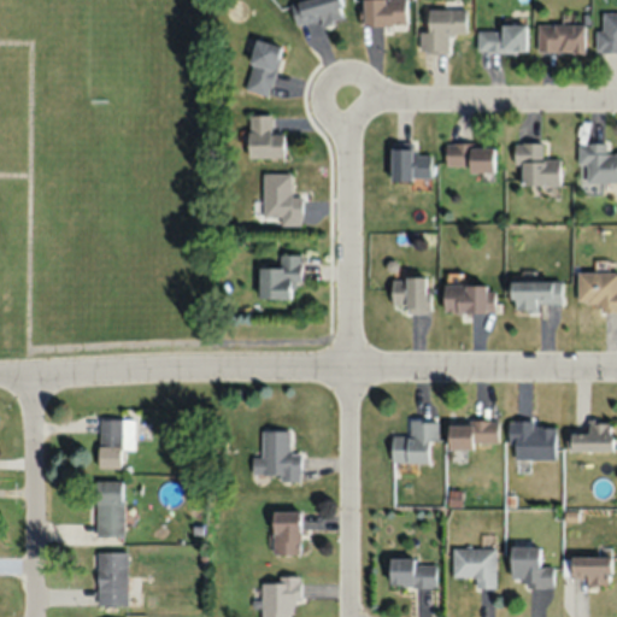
[(344,17),(340,0),(303,0),(291,4),(297,29),(344,17)]
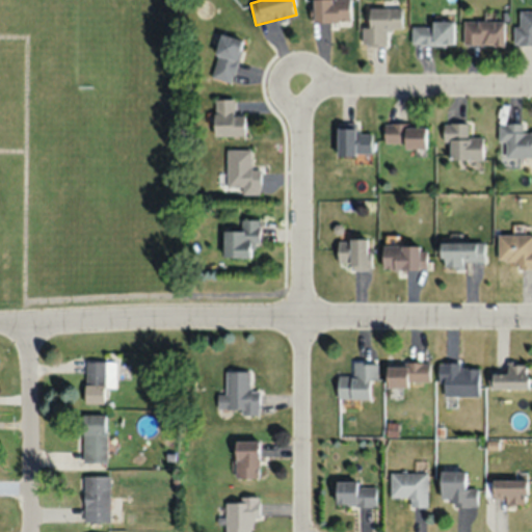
[(313,0),(313,23),(350,23),(349,0),(313,0)]
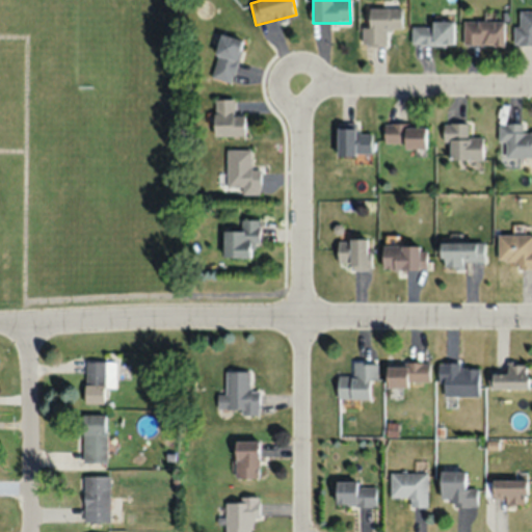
[(362,27),(362,45),(387,45),(387,29),(401,29),(401,7),(369,7),(369,27),(362,27)]
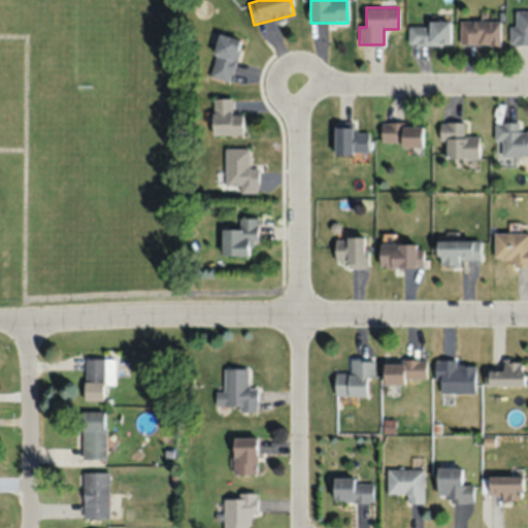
[(527,10),(515,10),(515,27),(509,27),(509,44),(527,44),(527,10)]
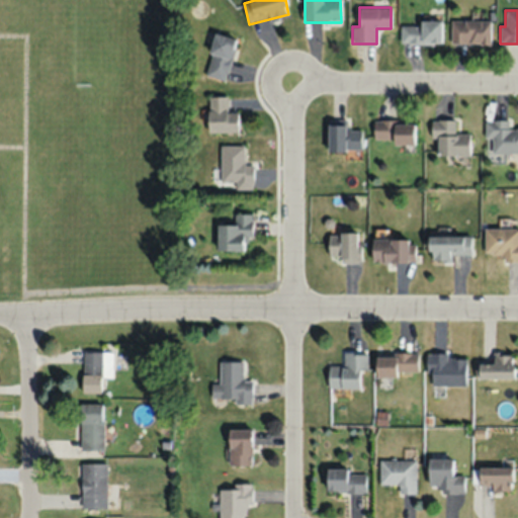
[(442,45),(442,21),(420,21),(420,25),(401,25),(401,45),(442,45)]
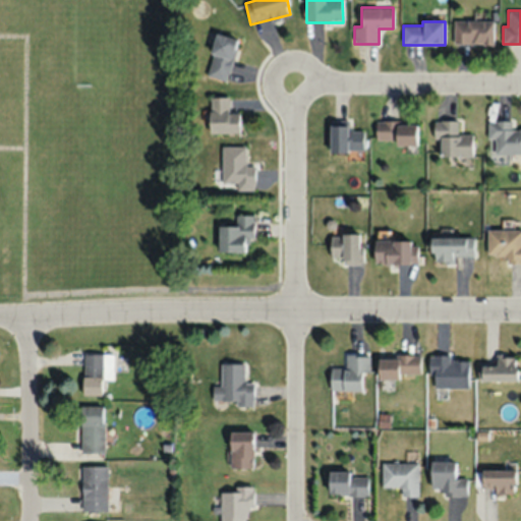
[(493,21),(453,21),(453,44),(493,44),(493,21)]
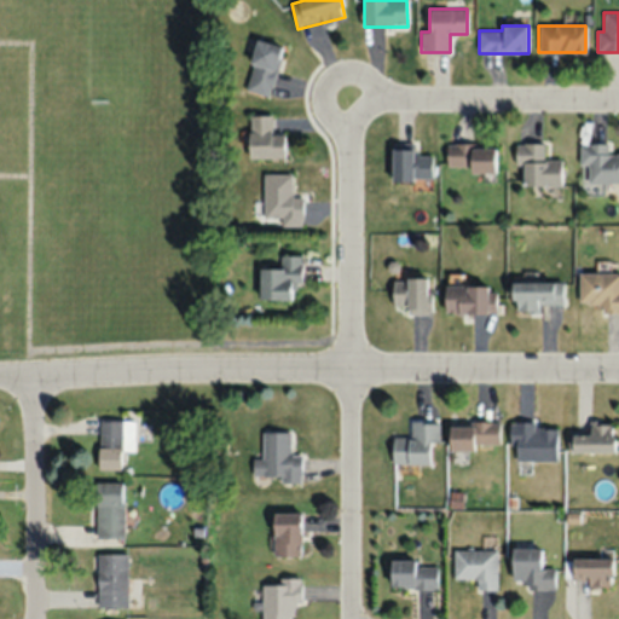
[(270,96),(279,46),(256,41),(246,91),(270,96)]
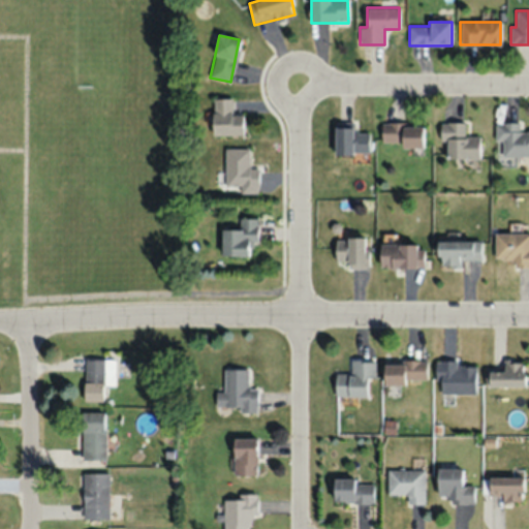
[(213,98),(213,135),(243,135),(243,114),(231,114),(231,98),(213,98)]
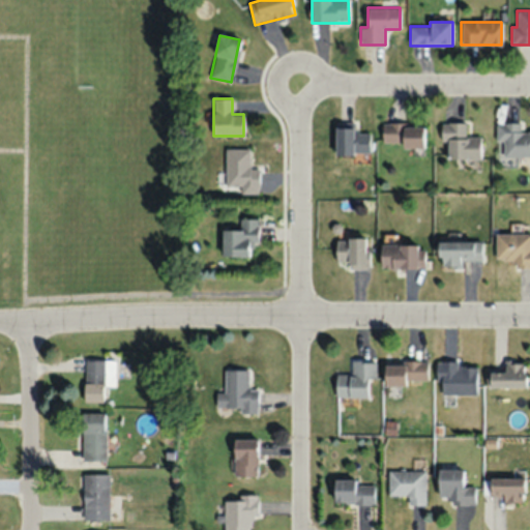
[(466,123),(441,122),(441,141),(448,141),(448,159),(480,159),(480,137),(466,137),(466,123)]
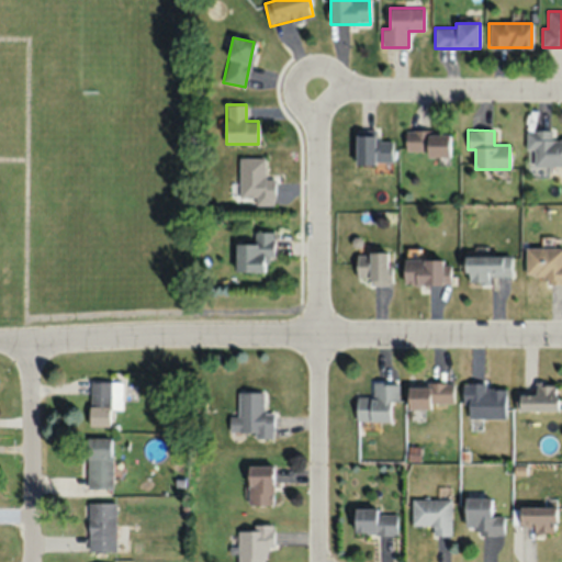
[(357,150),(363,150),(363,168),(392,168),(392,137),(381,137),(381,131),(357,131),(357,150)]
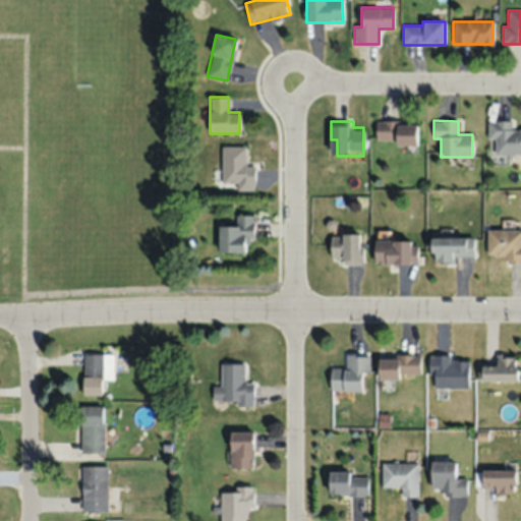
[(520,154),(520,129),(512,129),(512,121),(487,121),(487,139),(496,139),(496,154),(520,154)]
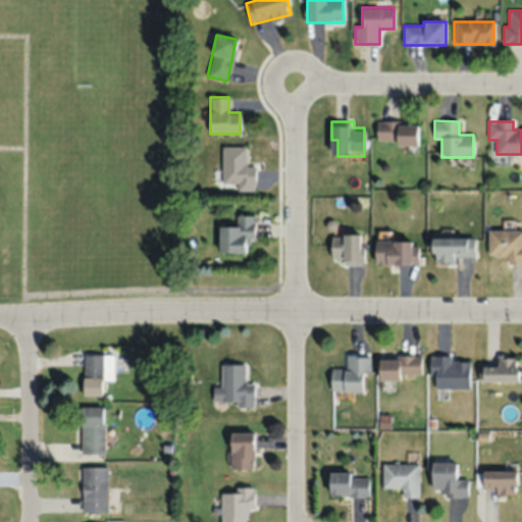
[(418,144),(418,122),(376,122),(376,144),(418,144)]
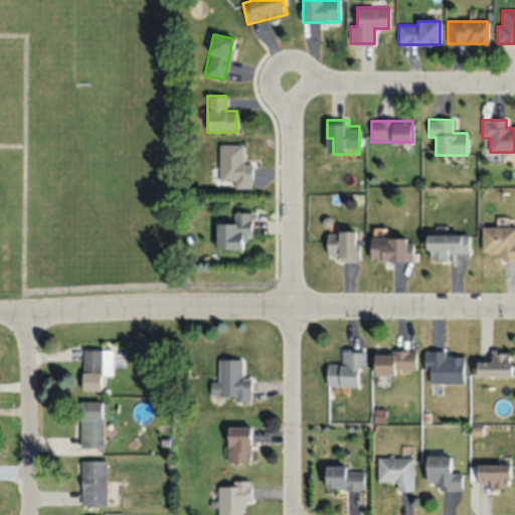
[(233,187),(251,187),(251,163),(243,163),(243,144),(219,144),(219,180),(233,180),(233,187)]
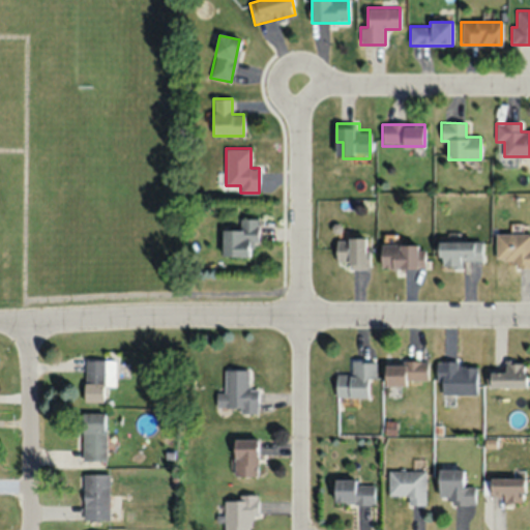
[(248,257),(248,242),(258,242),(258,218),(240,218),(240,230),(223,230),(223,257),(248,257)]
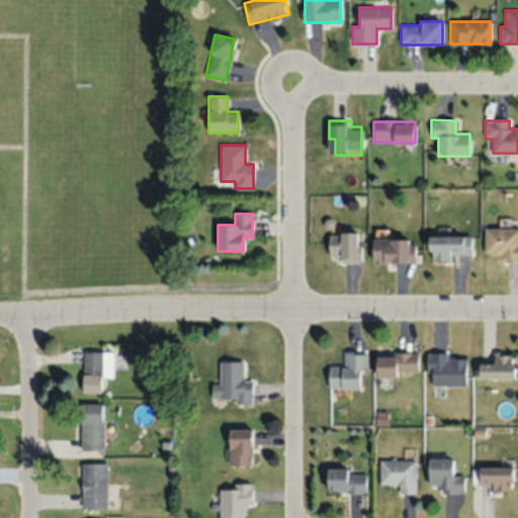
[(517,227),(484,228),(484,254),(502,254),(502,261),(517,260),(517,227)]
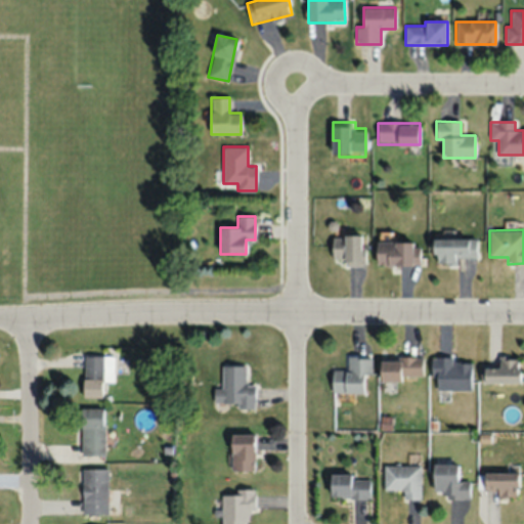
[(344,266),(362,266),(362,235),(333,235),(333,258),(344,258),(344,266)]
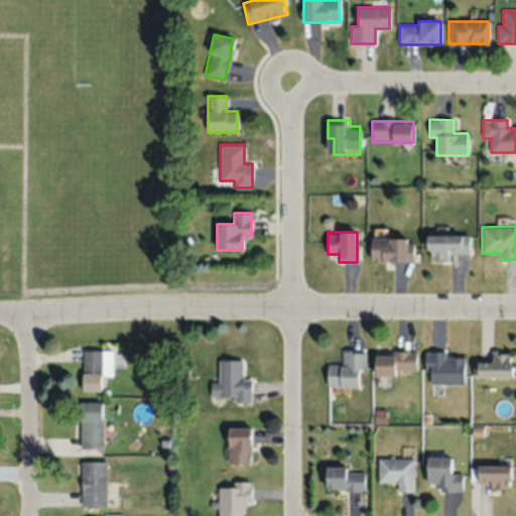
[(448,259),(448,254),(469,254),(469,235),(427,235),(427,259),(448,259)]
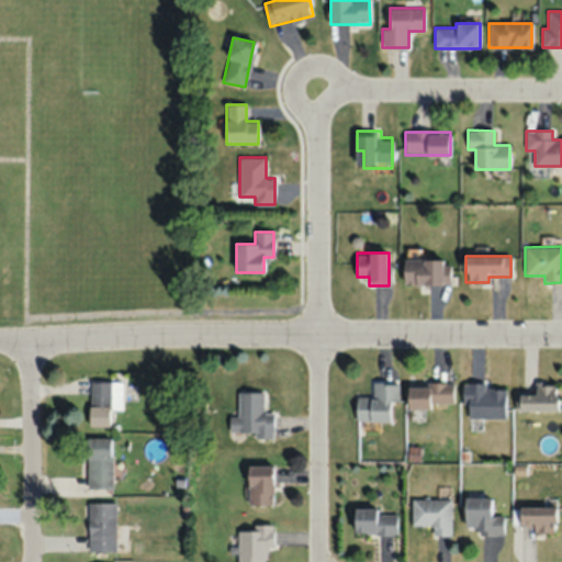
[(404,284),(450,284),(450,259),(404,259),(404,284)]
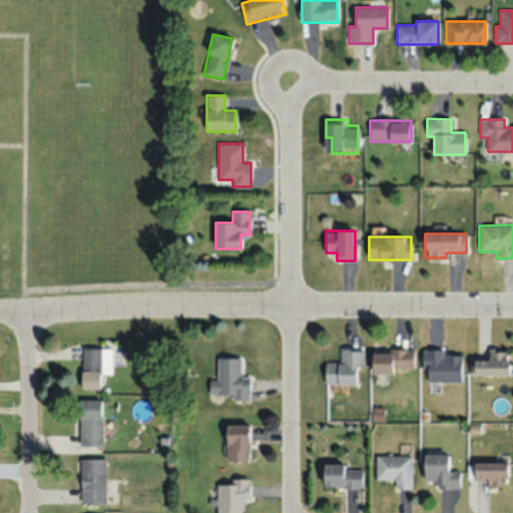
[(111,374),(111,349),(82,349),(82,389),(100,389),(100,374),(111,374)]
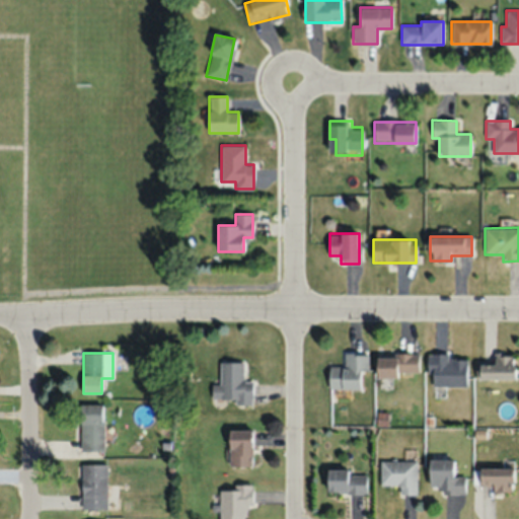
[(360,389),(360,371),(368,371),(368,354),(344,354),(344,367),(328,367),(328,389),(360,389)]
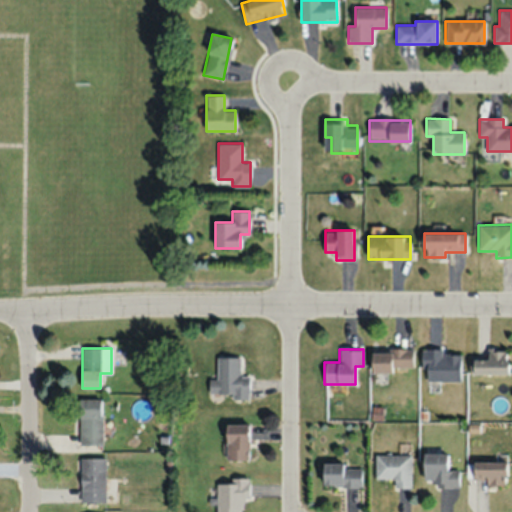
[(413,371),(412,349),(371,350),(372,372),(413,371)]
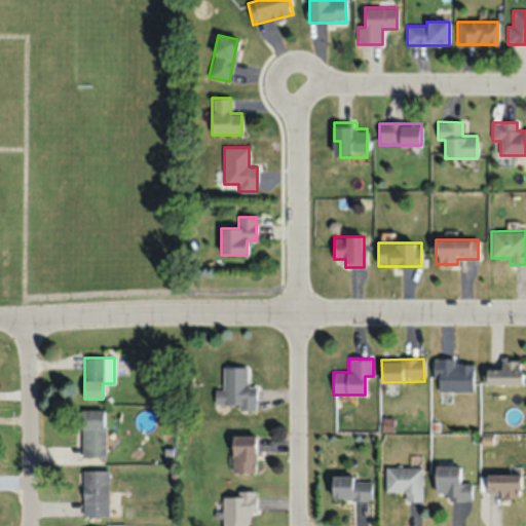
[(435,359),(435,392),(473,392),(473,363),(455,363),(455,359),(435,359)]
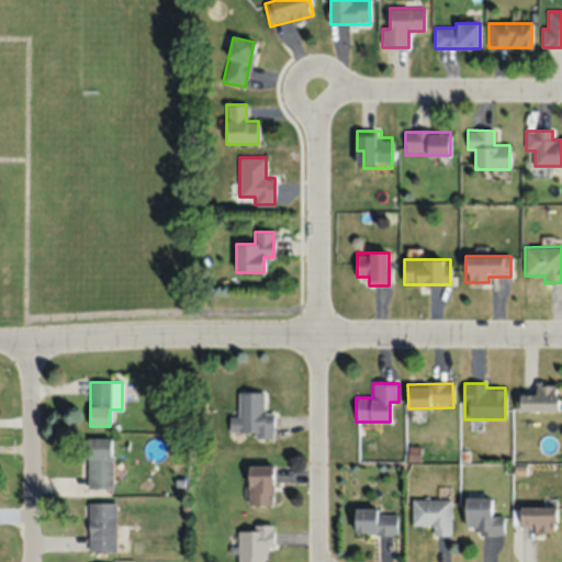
[(516,411),(558,412),(558,386),(516,385),(516,411)]
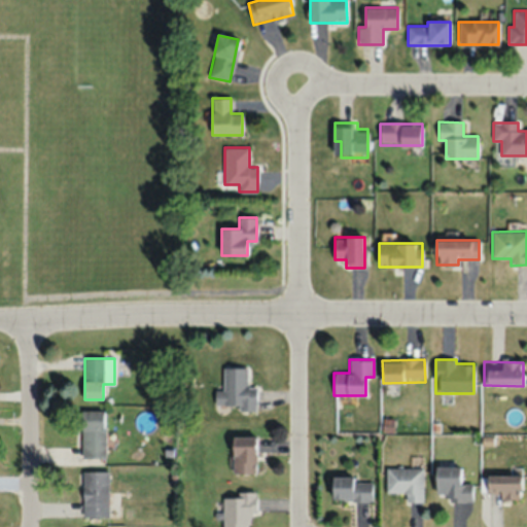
[(248,386),(248,369),(223,369),(223,391),(216,391),(216,410),(256,410),(256,386),(248,386)]
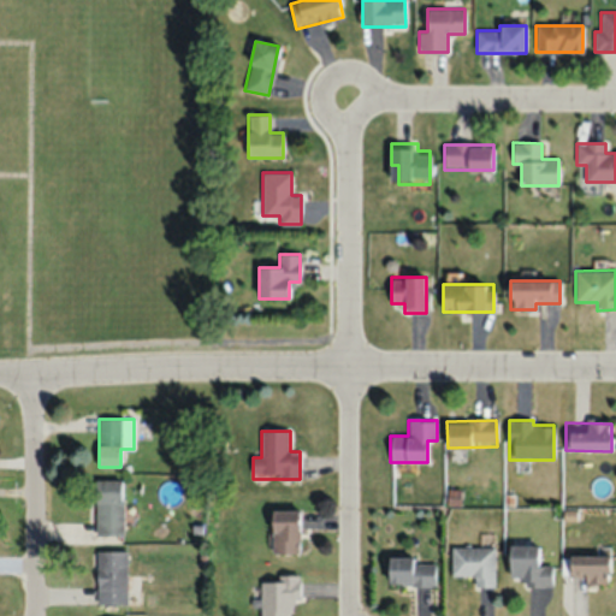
[(123,535),(123,481),(96,481),(96,535),(123,535)]
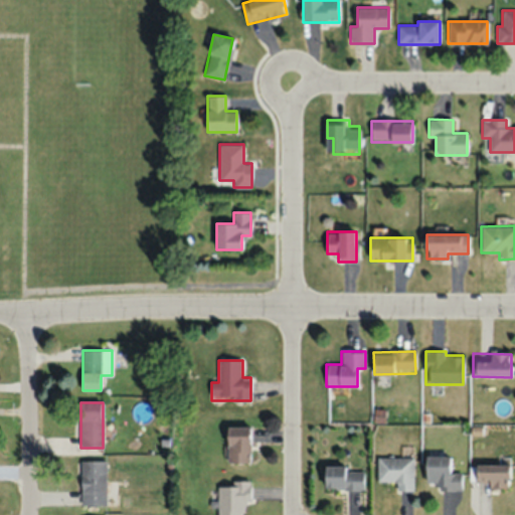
[(227,427),(227,463),(249,463),(249,427),(227,427)]
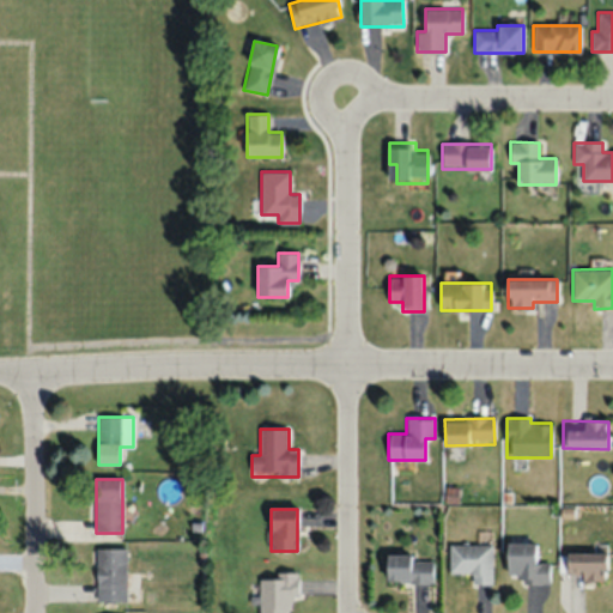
[(550,564),(536,564),(536,544),(508,544),(508,577),(521,577),(521,584),(550,584),(550,564)]
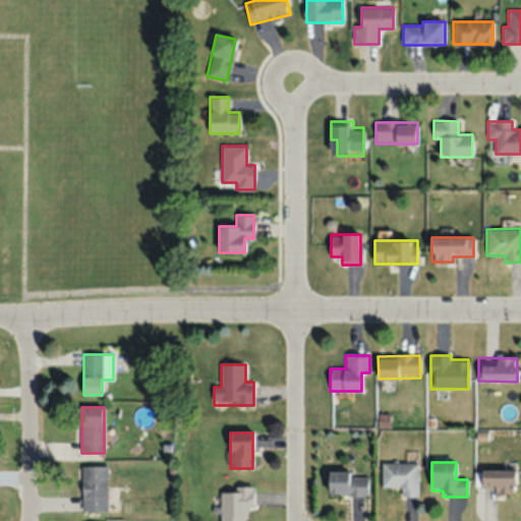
[(400,498),(418,498),(418,463),(382,463),(382,486),(400,486),(400,498)]
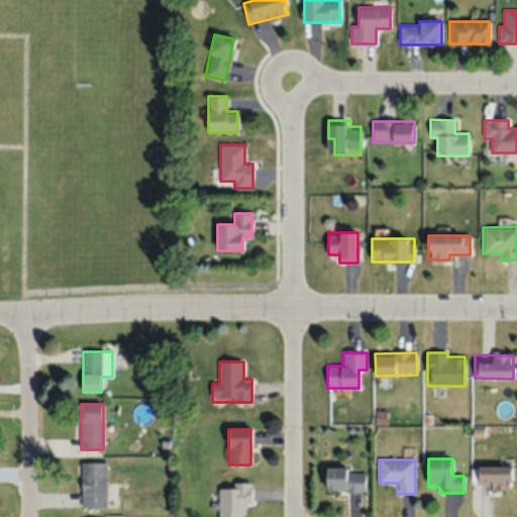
[(106,462),(82,462),(82,507),(106,507),(106,462)]
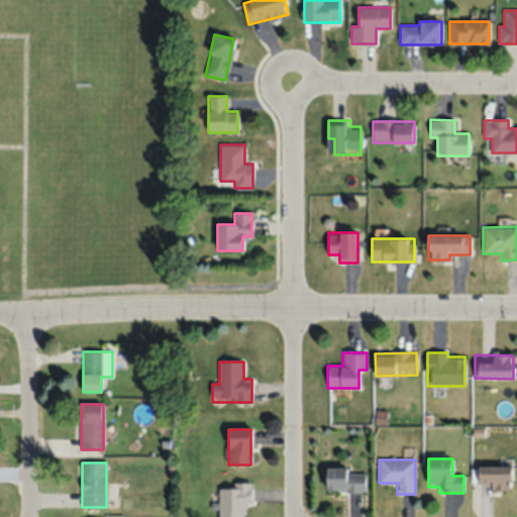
[(491,491),(511,491),(511,468),(477,468),(477,484),(491,484),(491,491)]
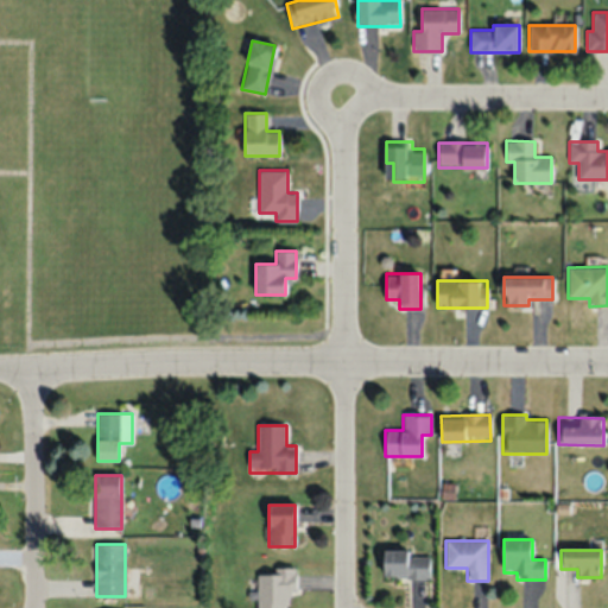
[(382,552),(382,578),(429,578),(429,552),(382,552)]
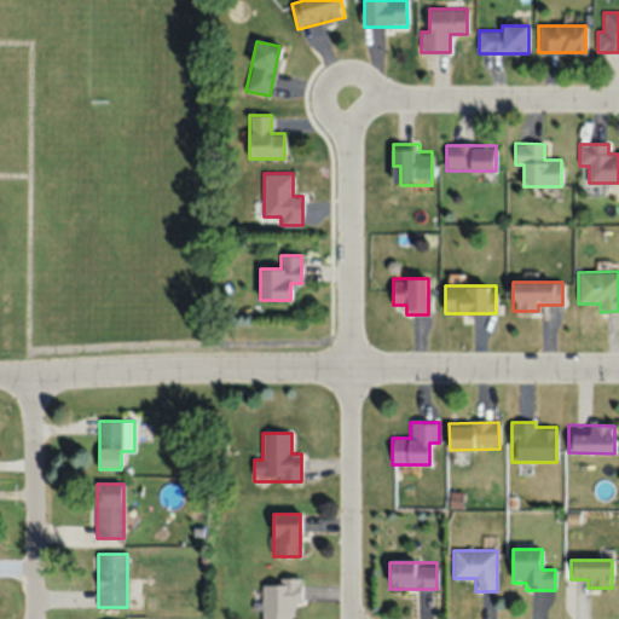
[(300,603),(300,579),(261,579),(261,618),(293,618),(294,603),(300,603)]
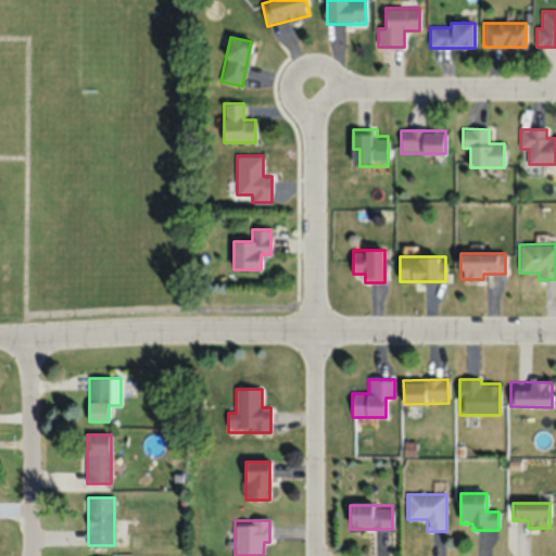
All buildings are outlined.
